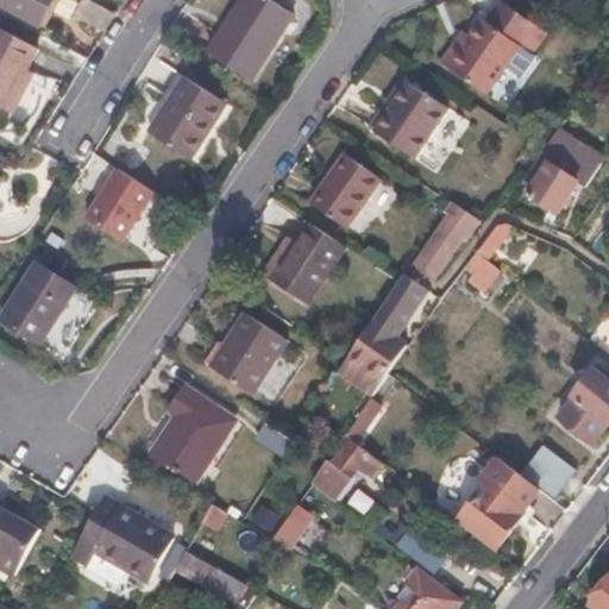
[(0,0),(0,2),(37,24),(51,0),(0,0)]
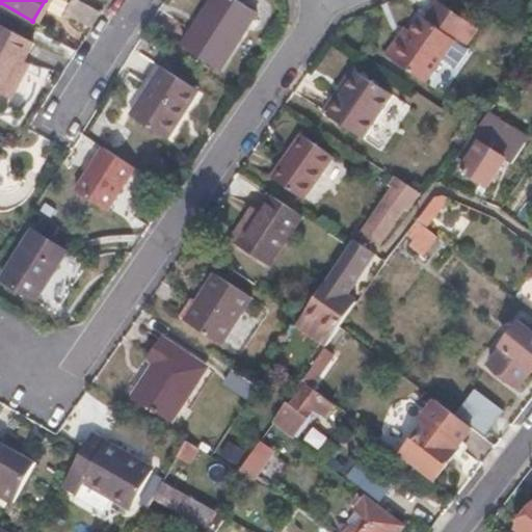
[(99,7),(83,0),(52,0),(87,21),(99,7)]
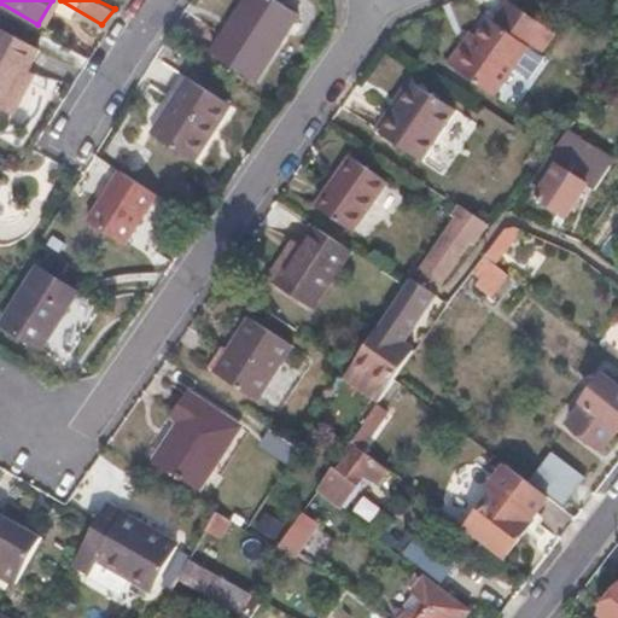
[(255,82),(298,17),(270,0),(246,0),(210,54),(255,82)]
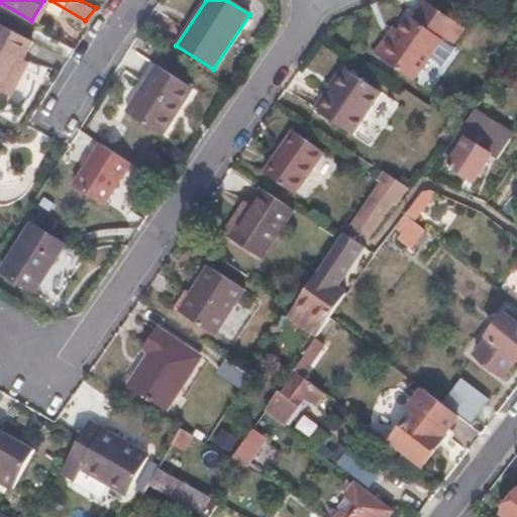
[(412,19),(442,40),(455,22),(425,1),(412,19)]
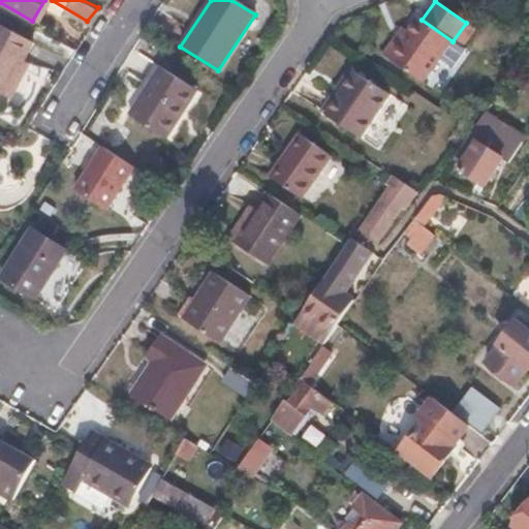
[(422,20),(421,19),(409,34),(403,30),(384,56),(424,84),(453,41),(422,20)]
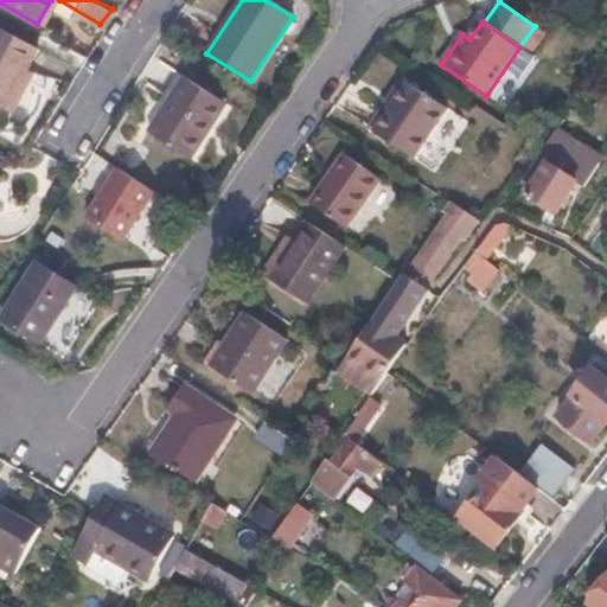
[(0,32),(0,108),(6,112),(38,53),(0,32)]
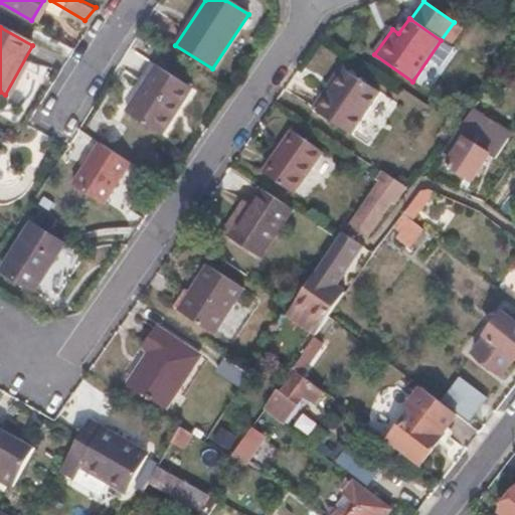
[(130,109),(166,132),(192,90),(157,65),(130,109)]
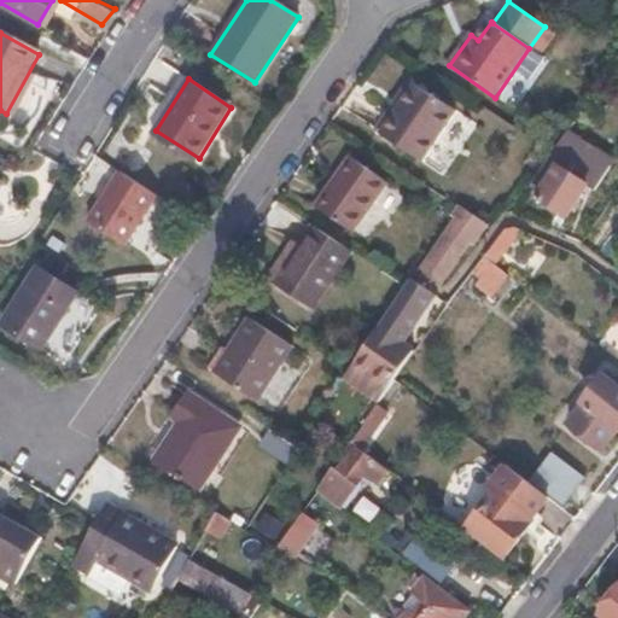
[(414,85),(380,136),(421,163),(455,112),(414,85)]
